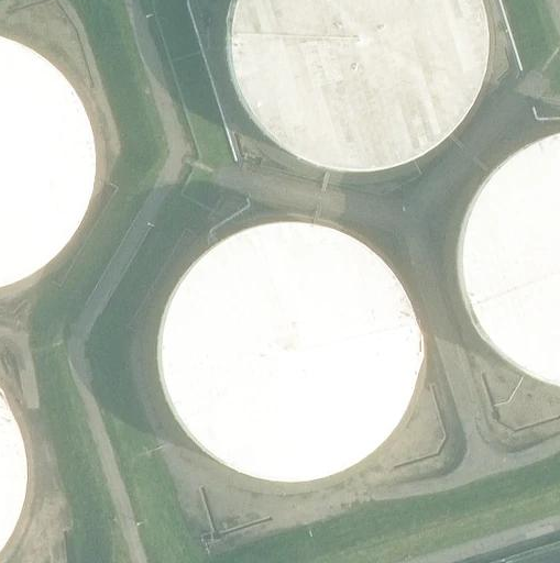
[(486,54),(487,41),(487,29),(485,15),(482,3),(481,0),(231,0),(228,13),(226,25),(224,39),(226,52),(227,64),(230,77),(234,89),(240,100),(246,111),(254,122),(262,132),(272,141),(282,148),(293,155),(305,161),(317,165),(329,168),(342,170),(355,170),(368,170),(381,168),(393,166),(405,162),(417,156),(428,150),(439,142),(448,133),(457,124),(464,113),(472,102),(478,91),(482,79),(485,67),(486,54)]
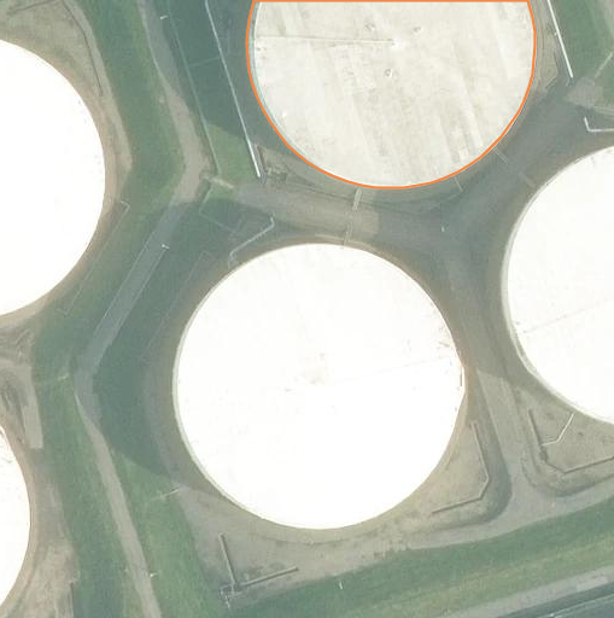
[(105,190),(106,175),(105,161),(103,146),(99,132),(94,118),(87,105),(80,93),(71,81),(60,70),(50,62),(37,53),(24,46),(11,40),(0,36),(0,313),(12,310),(25,304),(39,297),(51,289),(62,279),(71,268),(80,257),(88,244),(94,232),(99,217),(103,204),(105,190)]
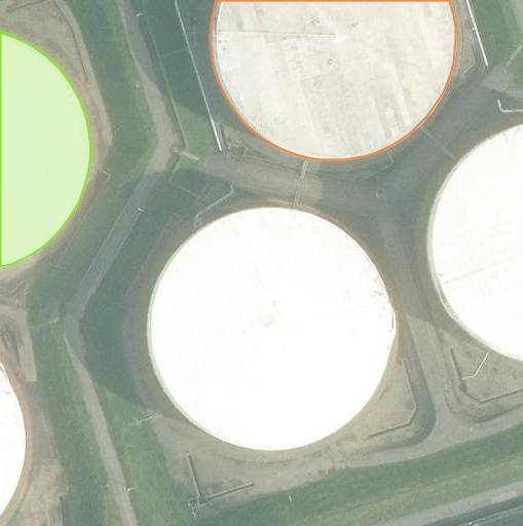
[(522,121),(518,122),(507,126),(496,130),(486,137),(476,143),(467,150),(458,159),(451,167),(444,178),(439,188),(435,199),(431,211),(428,222),(427,234),(427,246),(428,258),(431,269),(434,280),(438,292),(443,302),(450,312),(457,322),(465,330),(475,337),(484,344),(494,350),(506,354),(516,359),(522,360),(522,121)]
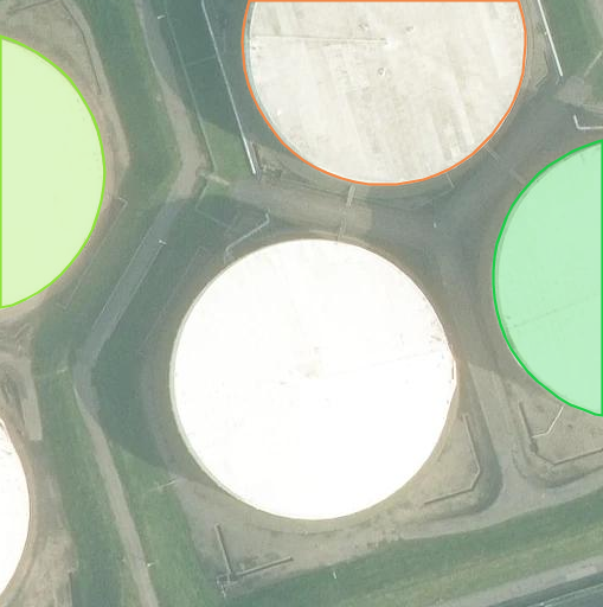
[(451,393),(453,378),(451,365),(449,352),(446,338),(441,326),(435,313),(428,301),(421,291),(411,280),(401,272),(390,263),(378,256),(366,250),(353,246),(340,242),(326,240),(313,238),(299,240),(286,241),(273,244),(260,248),(247,254),(235,261),(224,268),(213,278),(204,287),(196,298),(188,310),(181,321),(177,334),(173,347),(171,360),(170,375),(170,388),(171,402),(173,415),(178,428),(183,440),(190,453),(197,464),(205,474),(215,484),(225,493),(237,500),(249,508),(262,512),(275,517),(288,519),(301,521),(315,521),(328,521),(342,517),(355,513),(369,509),(380,503),(392,496),(403,487),(412,478),(422,467),(430,457),(436,445),(442,432),(447,419),(449,406),(451,393)]
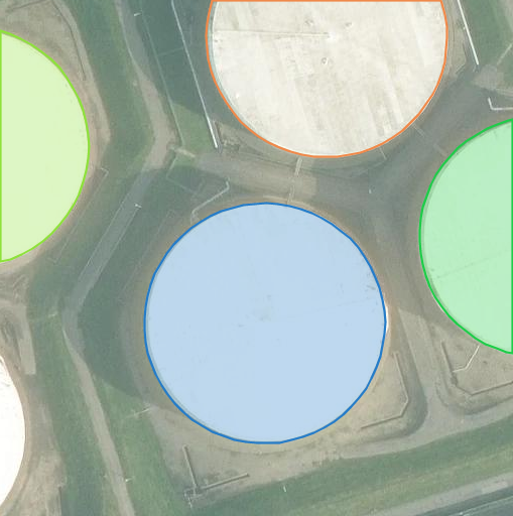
[(27,443),(27,432),(27,420),(25,409),(23,398),(19,387),(14,376),(9,366),(2,357),(0,354),(0,507),(1,507),(7,498),(13,488),(18,477),(22,467),(25,456),(27,443)]
